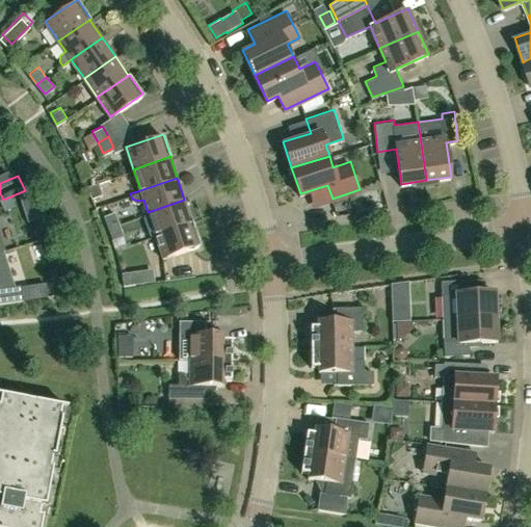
[(103,192),(99,181),(87,185),(91,196),(103,192)]
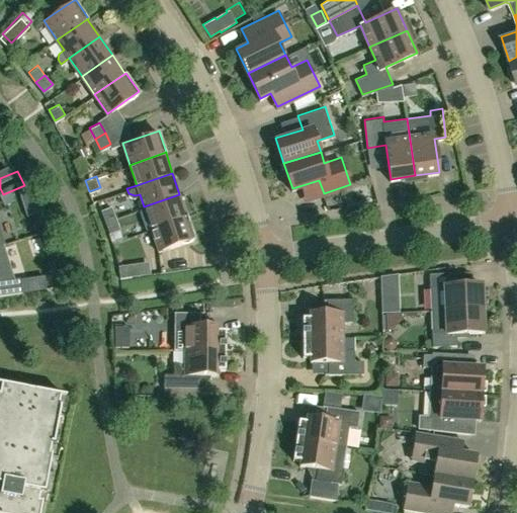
[(144,206),(151,228),(187,216),(187,215),(186,215),(179,194),(144,206)]
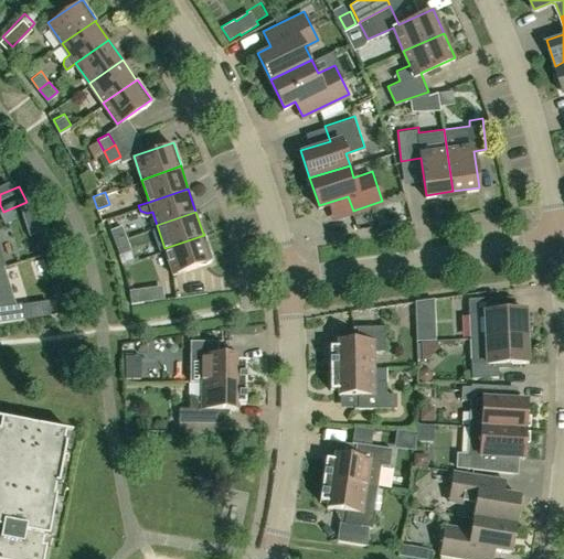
[(110,227),(115,239),(127,235),(121,223),(110,227)]
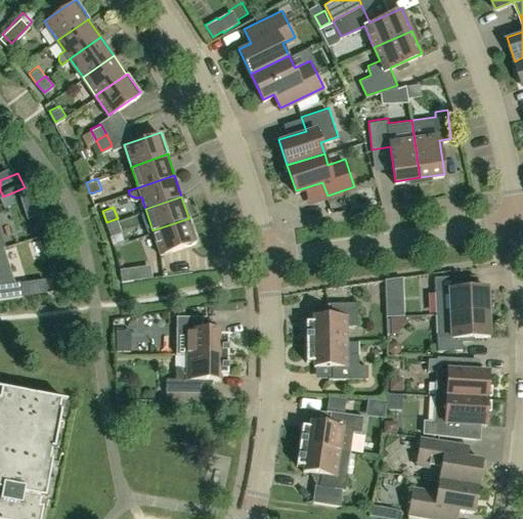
[(118,218),(106,222),(112,234),(122,230),(118,218)]
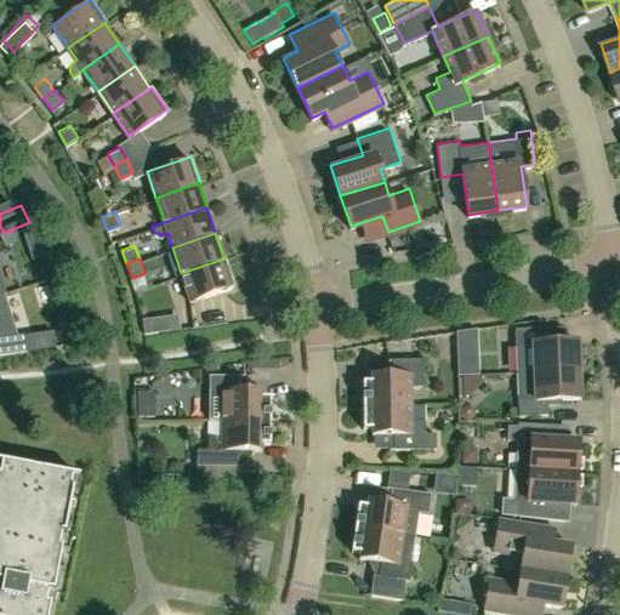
[(233,284),(225,258),(181,273),(189,300),(233,284)]
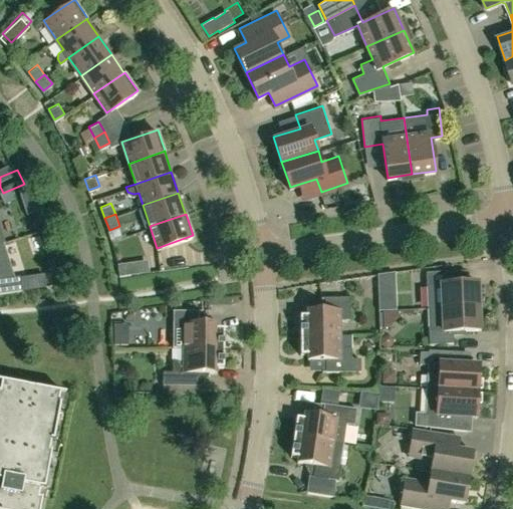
[(129,260),(117,262),(119,274),(131,272),(129,260)]
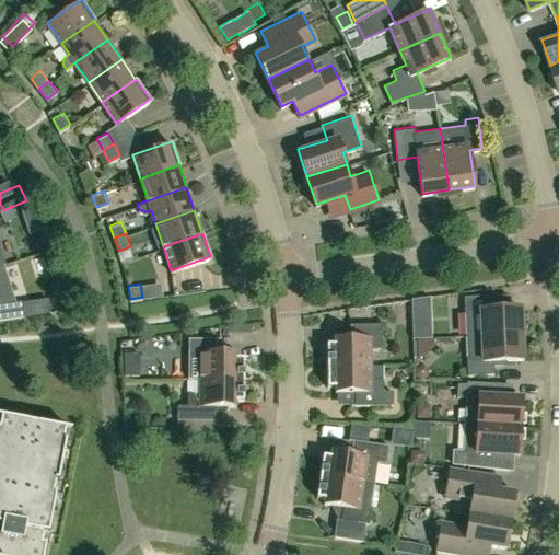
[(466,334),(522,331),(521,304),(491,305),(491,292),(465,295),(466,334)]
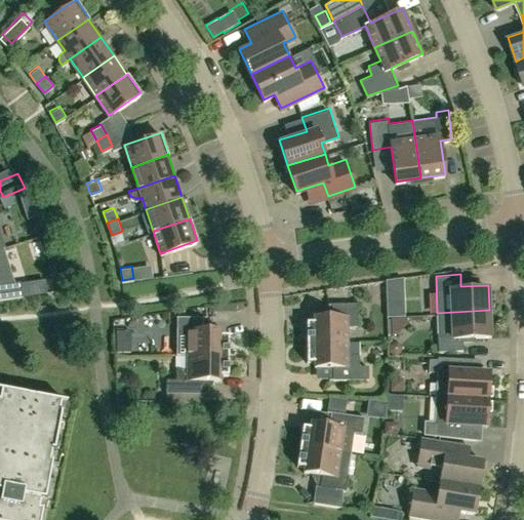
[(403,275),(387,277),(388,315),(404,314),(403,275)]
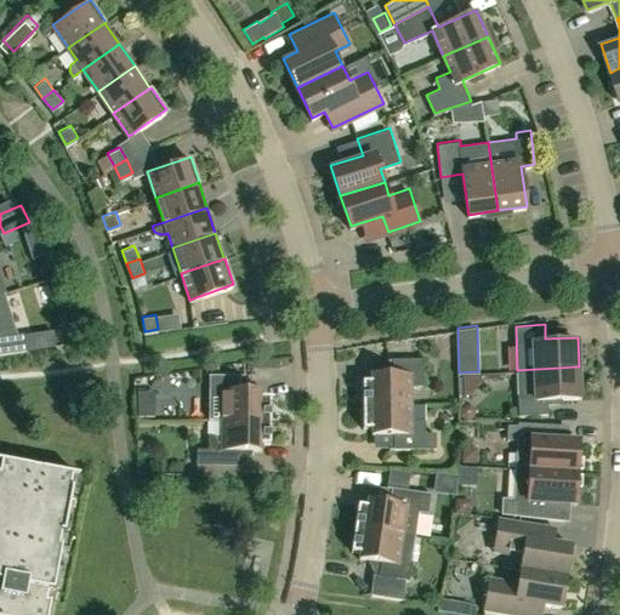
[(0,334),(0,351),(37,346),(34,330),(24,331),(0,334)]
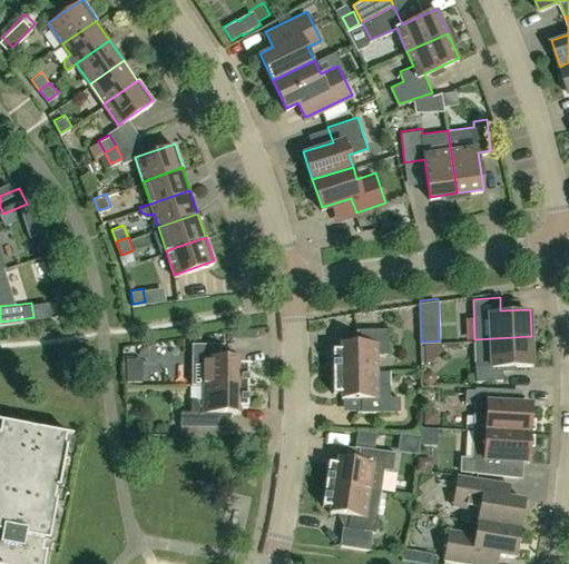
[(469,308),(457,308),(458,330),(470,330),(469,308)]
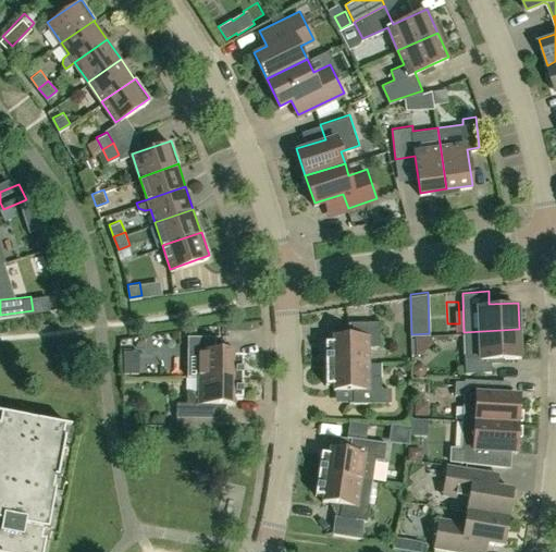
[(325,360),(369,360),(369,344),(381,344),(380,320),(348,320),(348,333),(333,334),(333,340),(325,340),(325,360)]
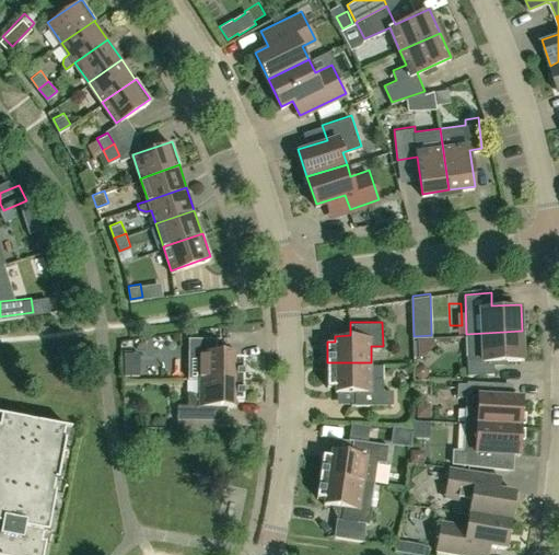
[(147,325),(146,359),(179,359),(181,325),(147,325)]
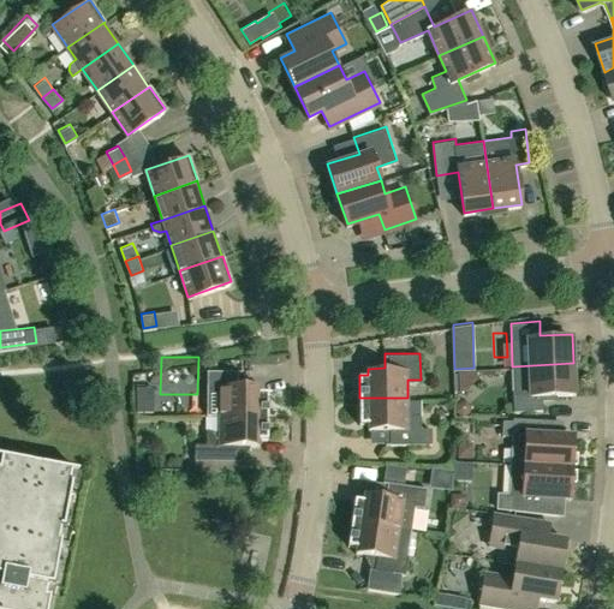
[(574,392),(573,363),(512,366),(514,410),(543,407),(542,393),(574,392)]
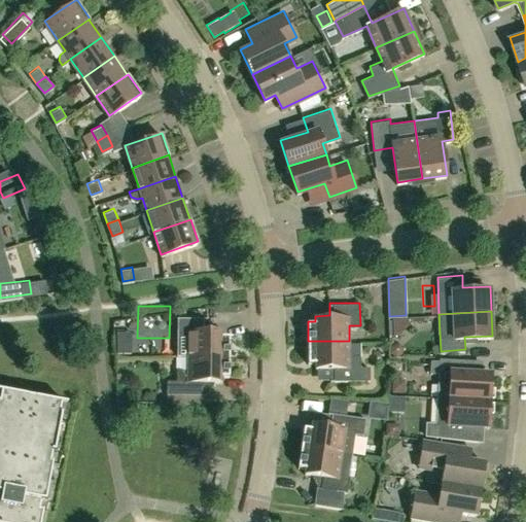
[(208,328),(208,316),(178,316),(177,354),(188,354),(230,354),(230,335),(222,335),(222,329),(208,328)]
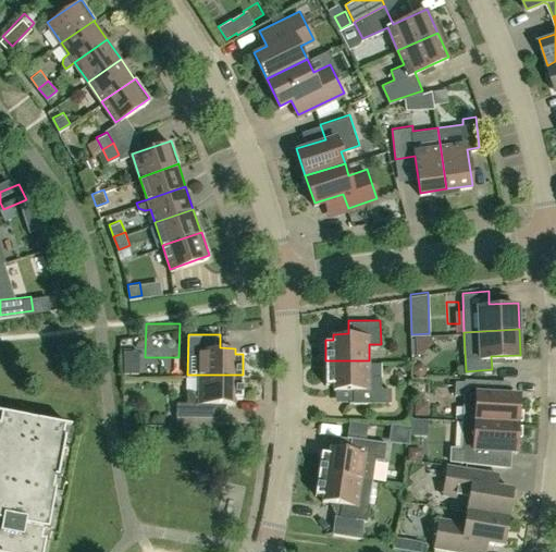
[(417,359),(414,364),(415,370),(419,372),(425,371),(429,367),(427,360),(422,358),(417,359)]
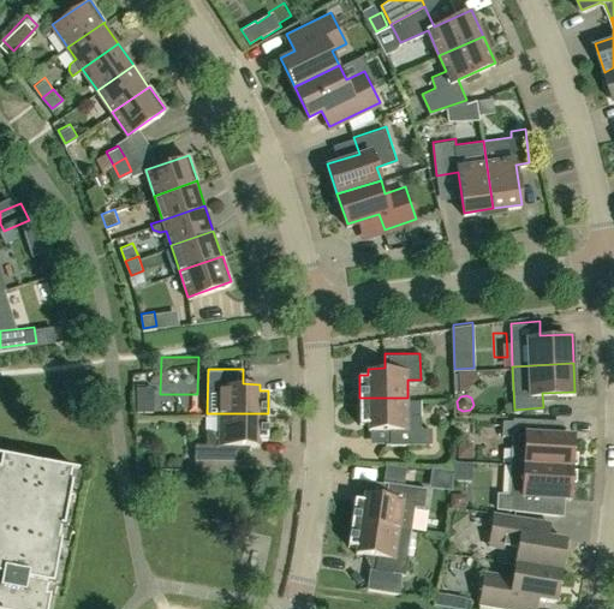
[(409,413),(407,398),(359,398),(359,422),(369,422),(369,428),(386,428),(386,442),(433,442),(431,427),(422,427),(422,413),(409,413)]
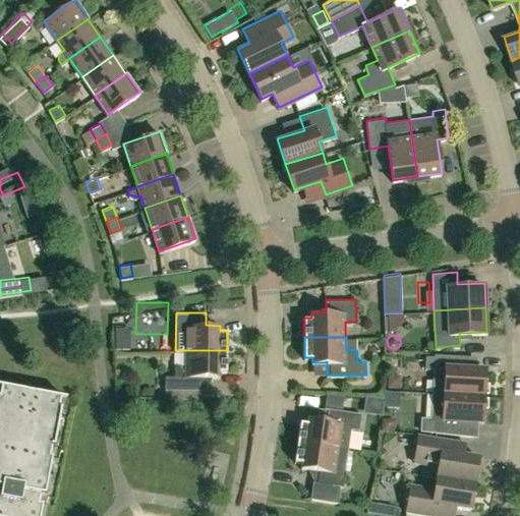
[(227,370),(227,350),(186,350),(186,363),(175,363),(175,375),(165,375),(165,388),(205,388),(205,376),(219,376),(220,370),(227,370)]
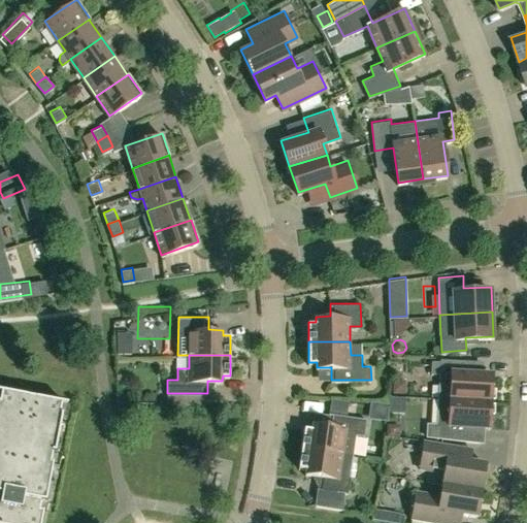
[(438,396),(491,399),(493,372),(466,370),(467,358),(440,357),(440,359),(432,359),(431,371),(439,372),(439,382),(438,396)]
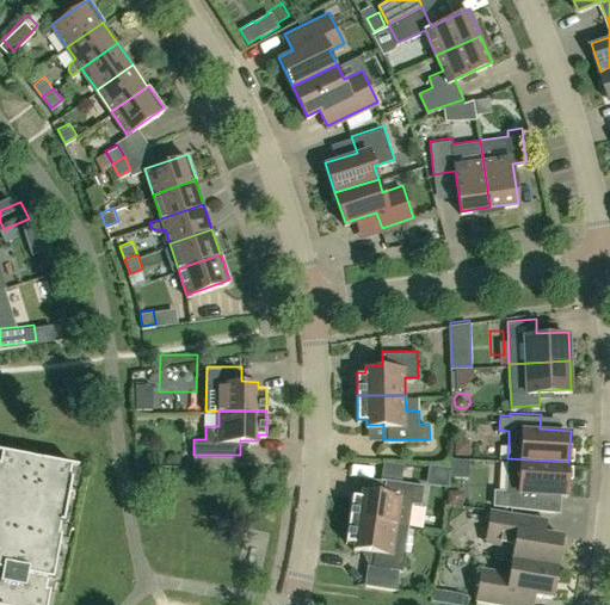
[(456,437),(455,451),(469,452),(470,438),(456,437)]
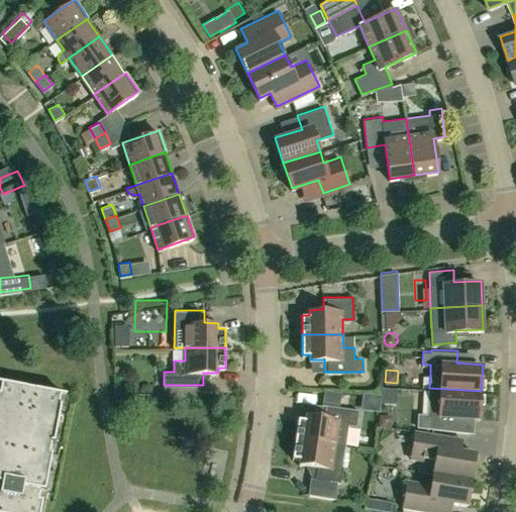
[(47,490),(66,393),(0,381),(0,511),(39,511),(44,490),(47,490)]
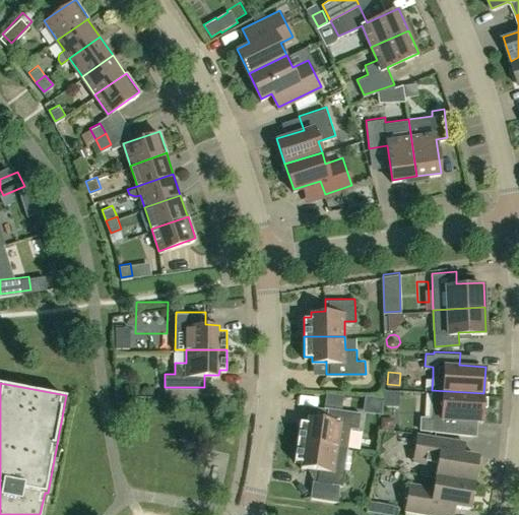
[(483,393),(432,390),(430,415),(422,415),(420,427),(458,432),(459,417),(482,420),(483,393)]
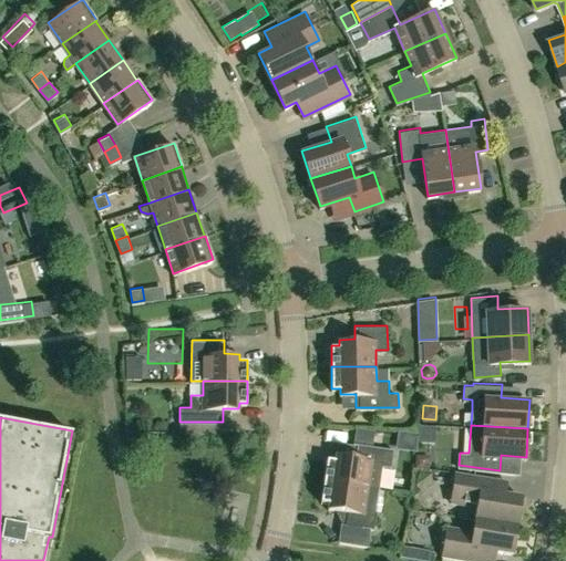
[(391,466),(394,447),(353,442),(351,455),(336,453),(335,458),(327,457),(325,479),(368,485),(368,486),(379,487),(382,464),(391,466)]
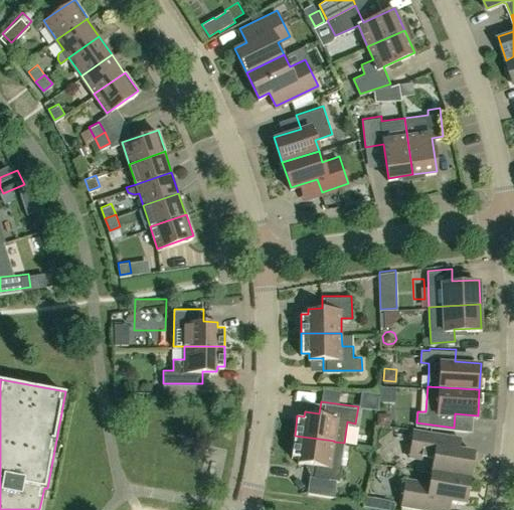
[(379,410),(378,422),(390,422),(391,410),(379,410)]
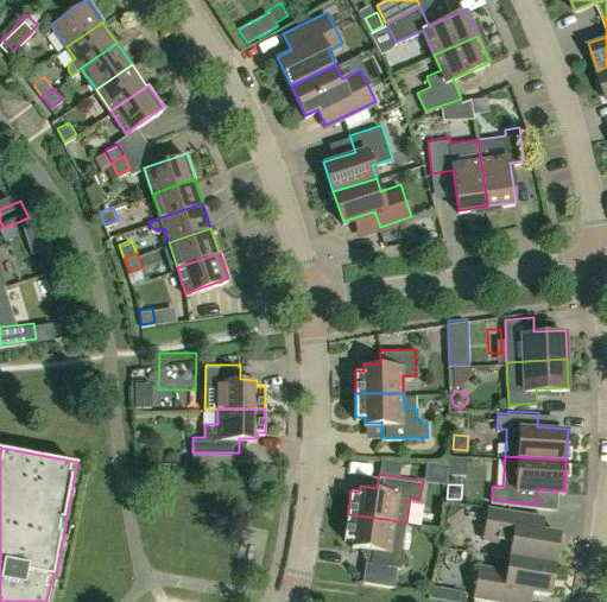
[(489,505),(484,537),(512,542),(510,555),(555,562),(560,531),(542,528),(544,513),(489,505)]
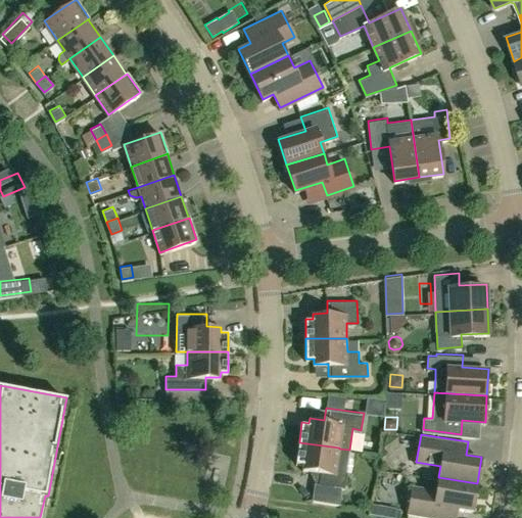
[(346,470),(341,463),(337,462),(339,449),(339,448),(299,442),(296,462),(303,463),(302,468),(321,471),(319,482),(341,486),(345,486),(347,470),(346,470)]
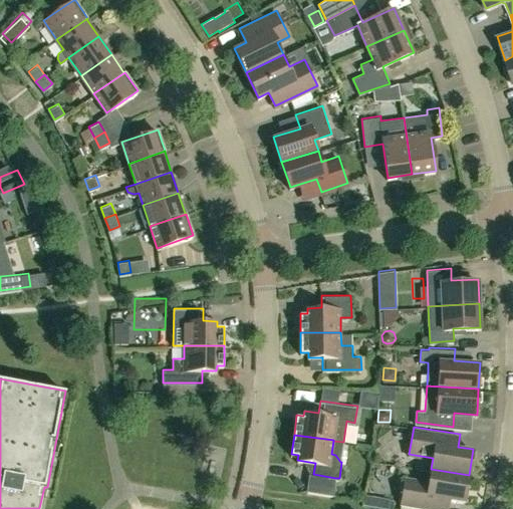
[(406,477),(401,504),(433,508),(448,508),(450,498),(465,501),(469,475),(431,469),(429,481),(406,477)]
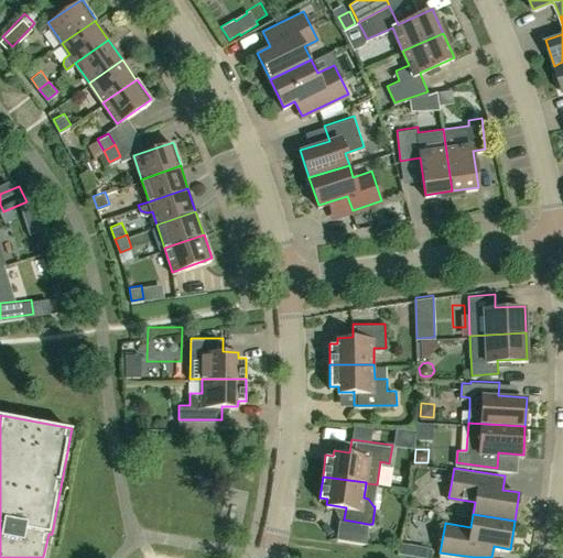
[(366,542),(368,524),(344,520),(340,520),(337,537),(366,542)]
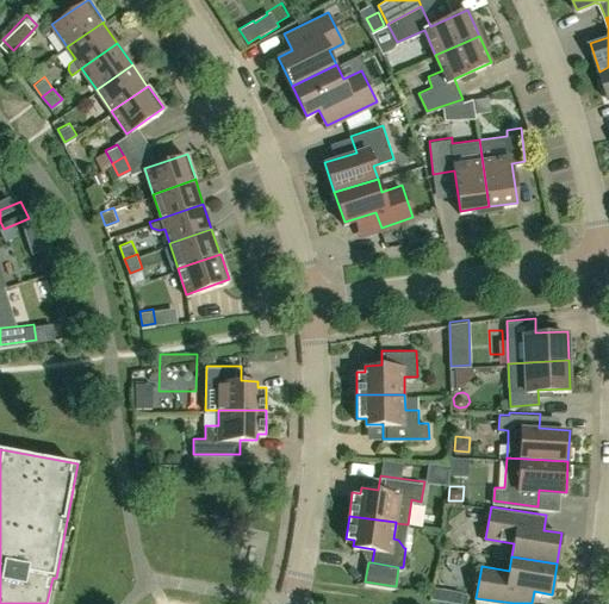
[(436,584),(434,596),(470,602),(471,592),(465,591),(465,589),(436,584)]
